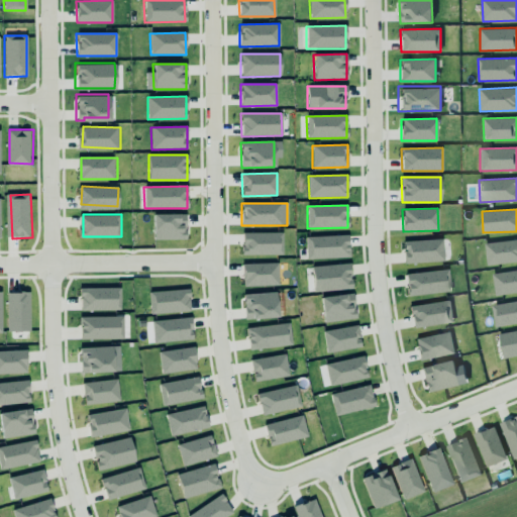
[(186,239),(185,214),(152,214),(153,240),(186,239)]
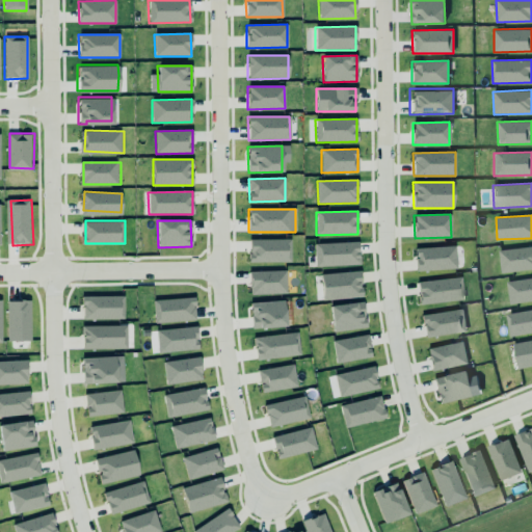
[(291,239),(249,240),(249,263),(291,262),(291,239)]
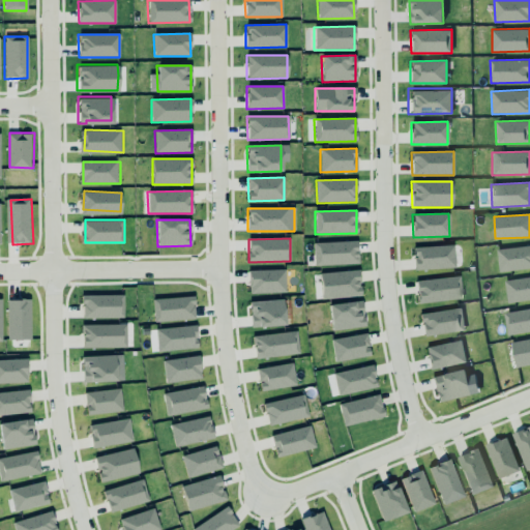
[(358,264),(357,241),(313,243),(314,266),(358,264)]
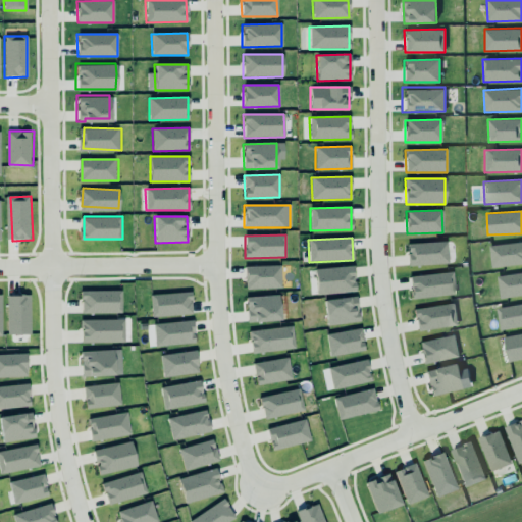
[(521,241),(489,246),(491,267),(521,263),(521,241)]
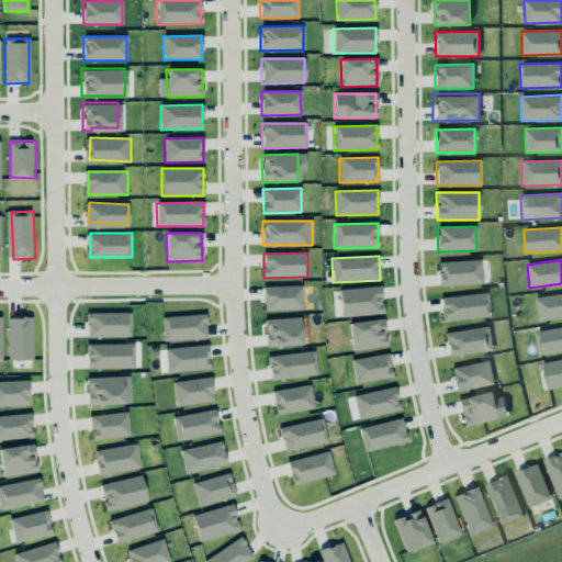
[(438,262),(439,285),(482,284),(481,260),(438,262)]
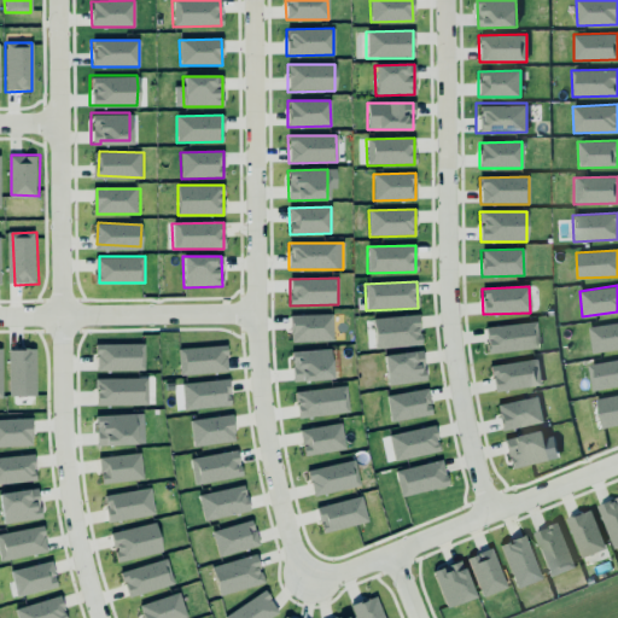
[(331,312),(287,314),(289,333),(291,333),(291,340),(332,338),(331,312)]
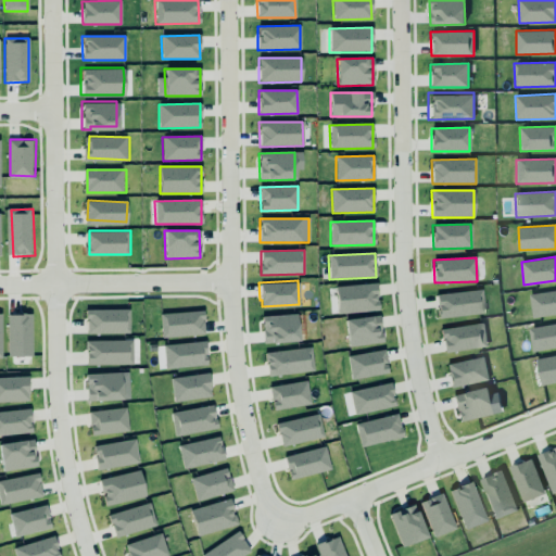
[(336,286),(337,314),(378,312),(377,283),(336,286)]
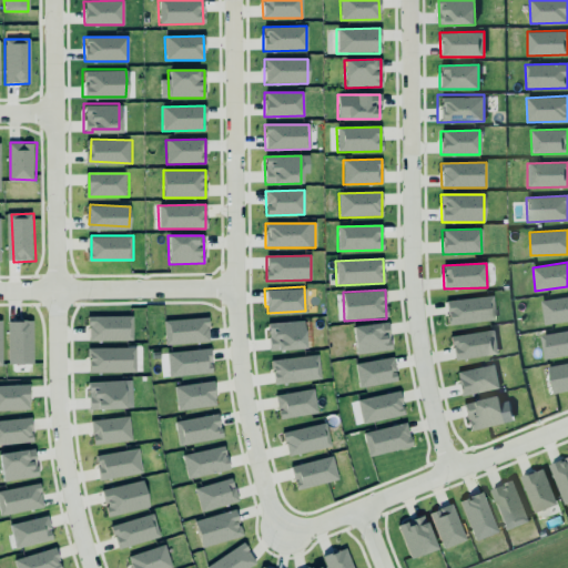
[(448,325),(495,321),(493,296),(446,301),(448,325)]
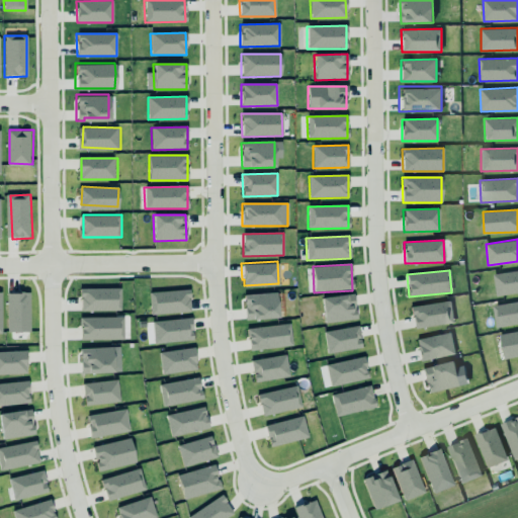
[(496,295),(517,292),(517,270),(494,273),(496,295)]
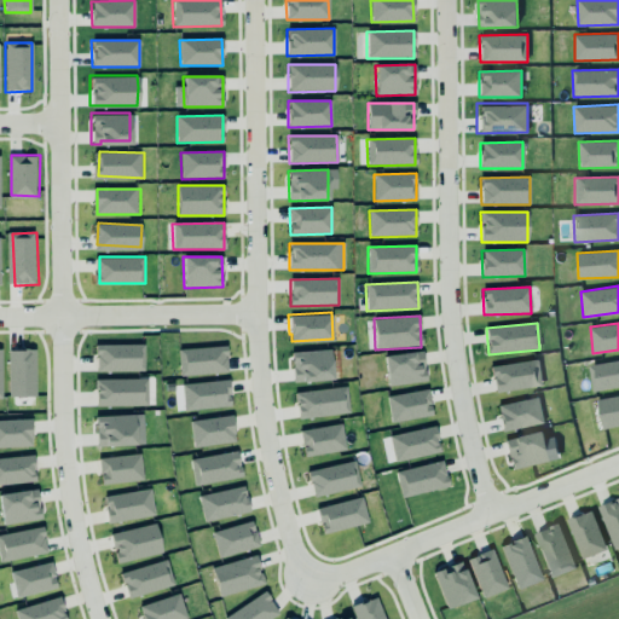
[(144,371),(144,345),(96,345),(96,371),(144,371)]
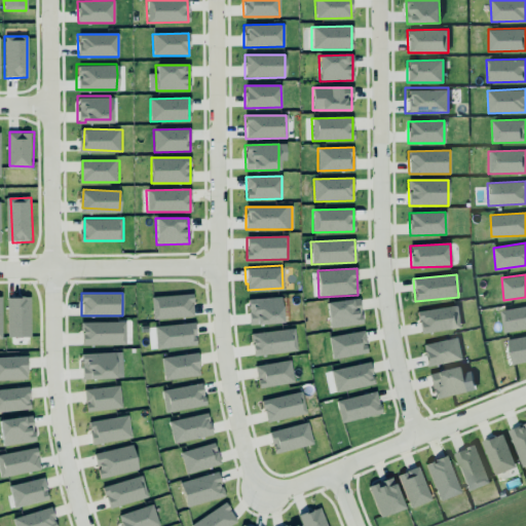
[(151,296),(152,318),(193,317),(192,295),(151,296)]
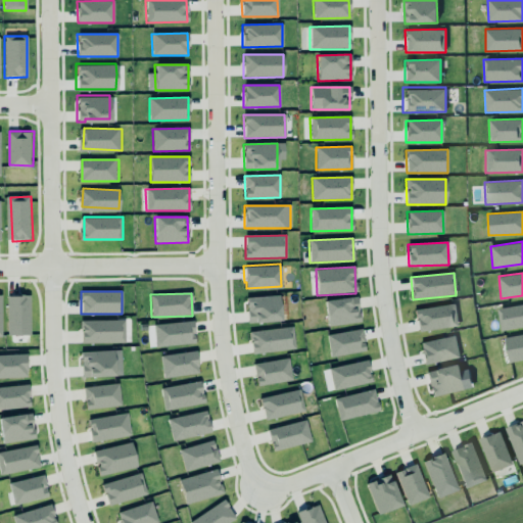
[(7,295),(7,335),(30,335),(30,296),(7,295)]
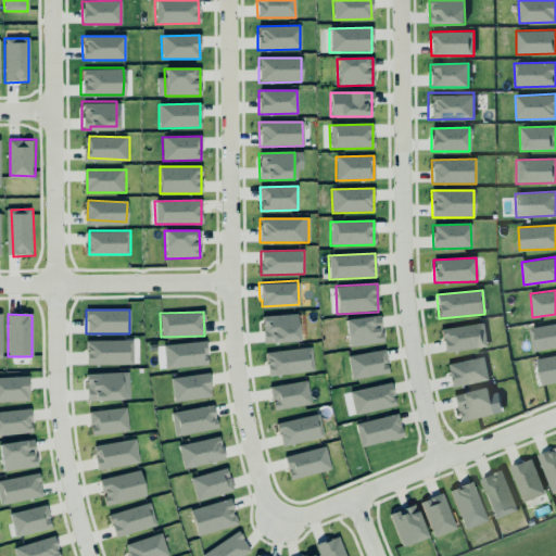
[(262,316),(263,343),(298,342),(298,315),(262,316)]
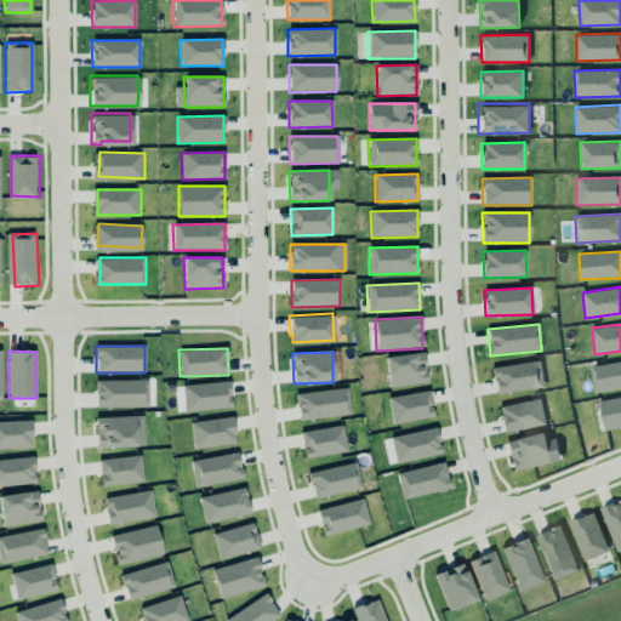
[(385,357),(388,387),(427,383),(423,353),(385,357)]
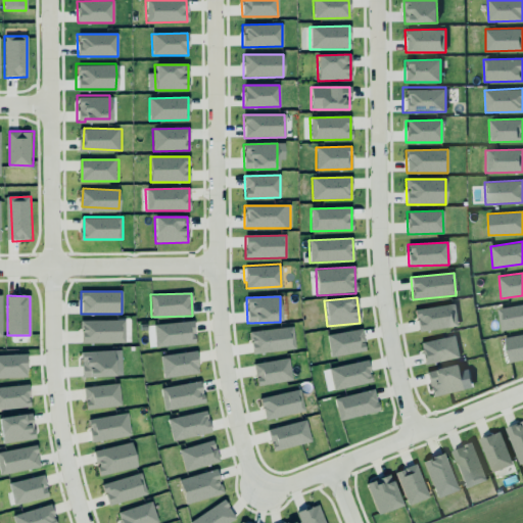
[(415,308),(418,331),(458,327),(456,304),(415,308)]
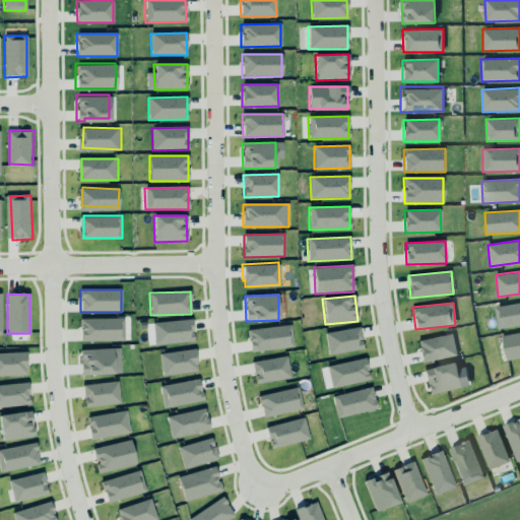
[(519,324),(519,303),(496,306),(498,327),(519,324)]
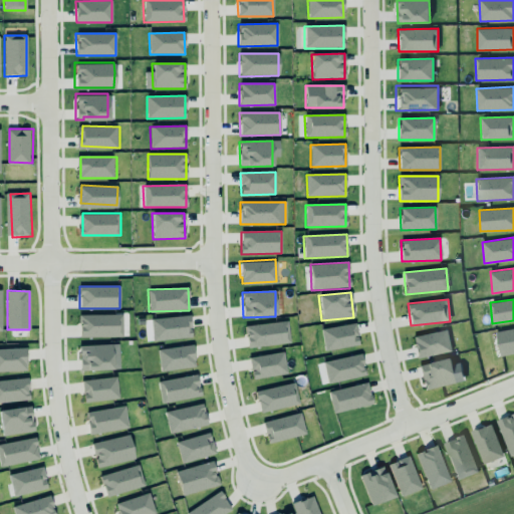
[(121,314),(79,315),(79,337),(122,336),(121,314)]
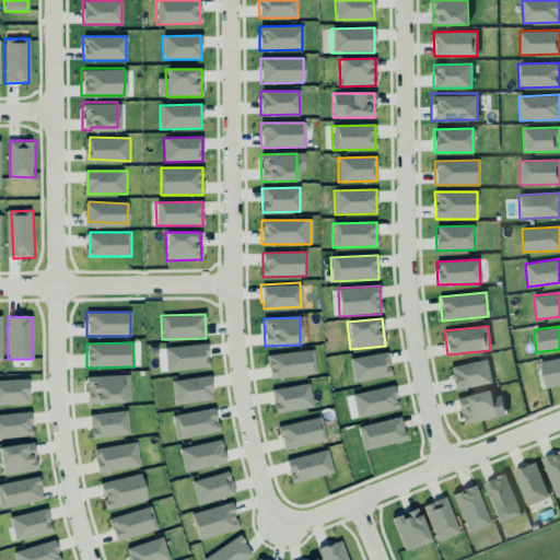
[(166,372),(209,366),(206,342),(164,349),(166,372)]
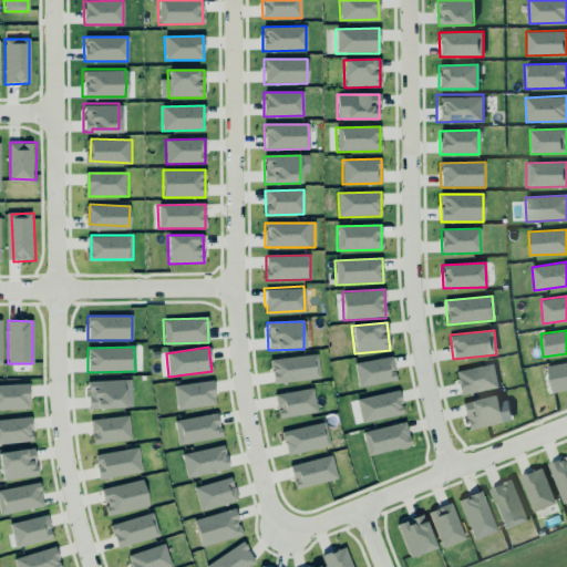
[(270,359),(272,383),(319,379),(317,356),(270,359)]
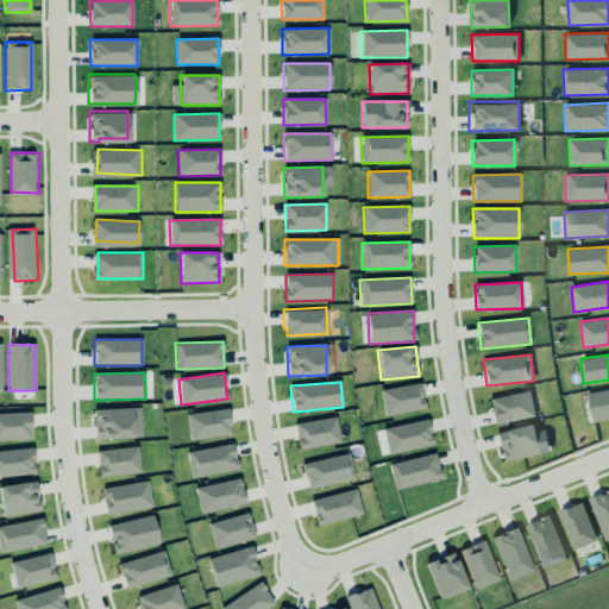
[(426,408),(420,383),(380,391),(385,416),(426,408)]
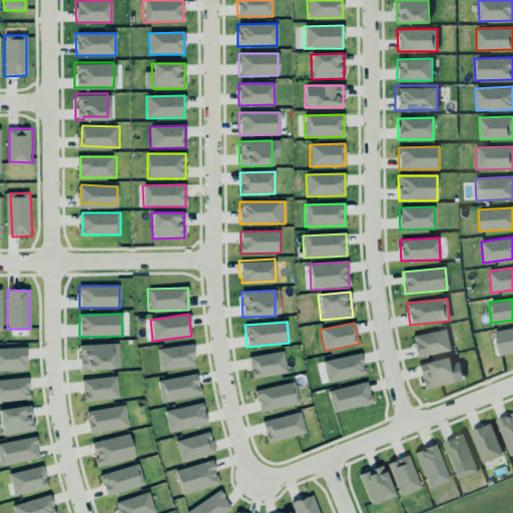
[(492,329),(498,355),(512,352),(512,324),(504,326),(492,329)]
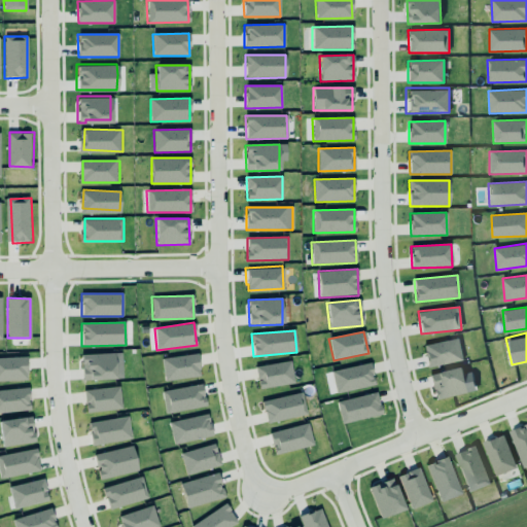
[(428,367),(463,359),(458,338),(423,346),(428,367)]
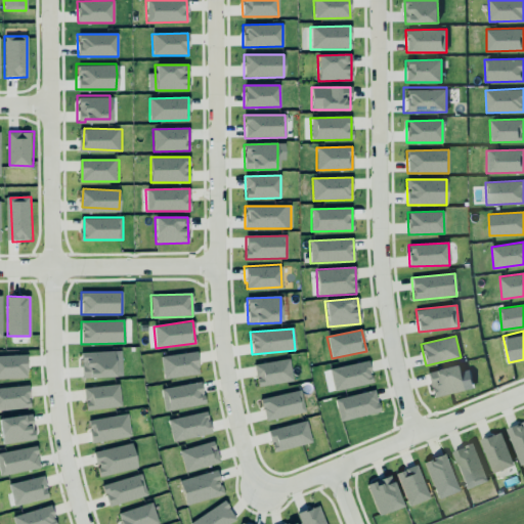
[(116,377),(114,351),(80,353),(82,379),(116,377)]
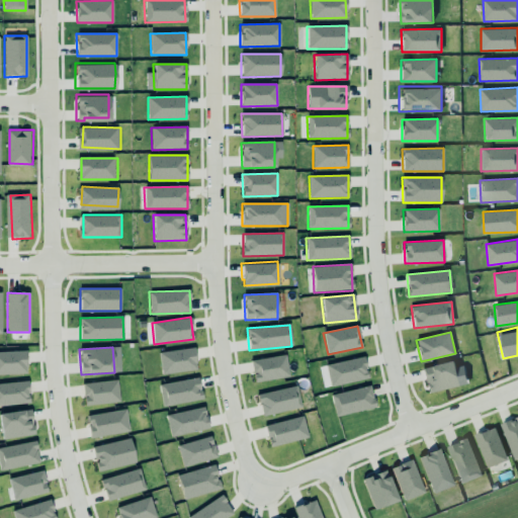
[(160,351),(161,373),(196,371),(194,349),(160,351)]
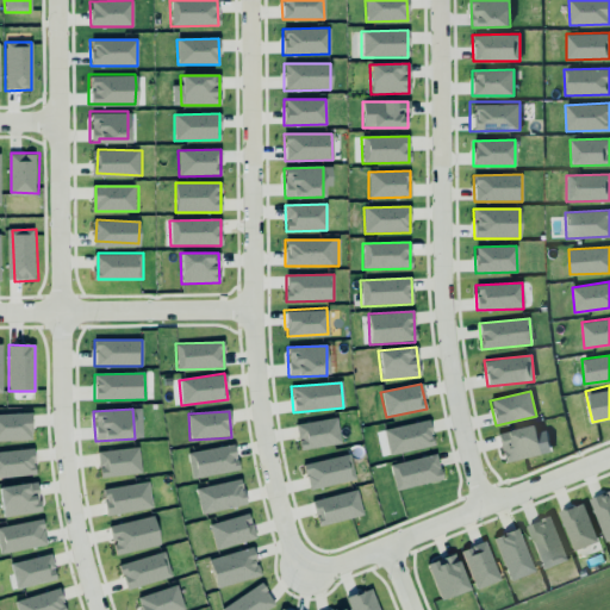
[(30,414),(0,415),(0,441),(31,440),(30,414)]
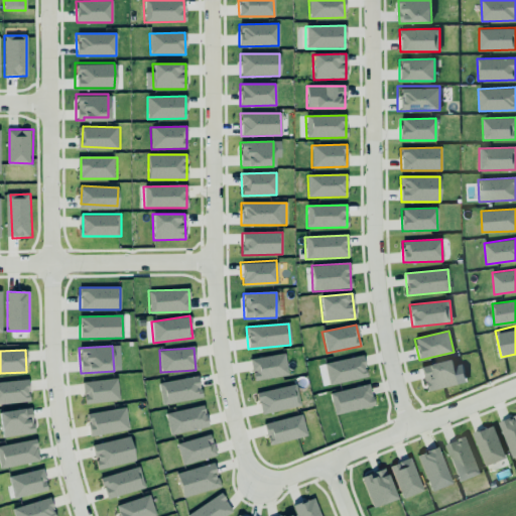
[(288,375),(284,354),(250,360),(253,381),(288,375)]
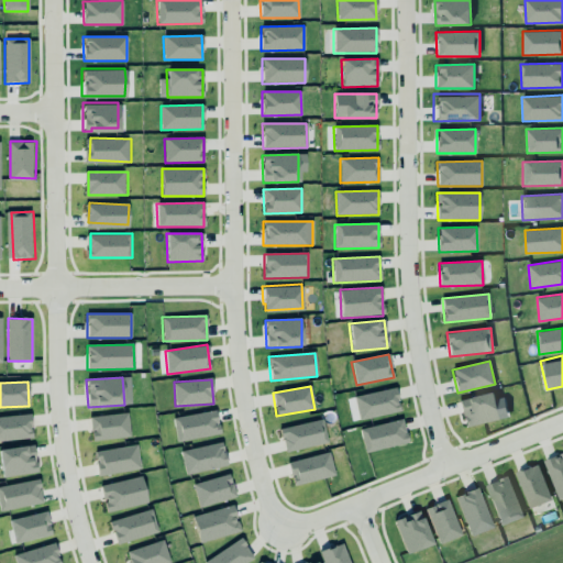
[(400,411),(395,387),(353,397),(359,420),(400,411)]
